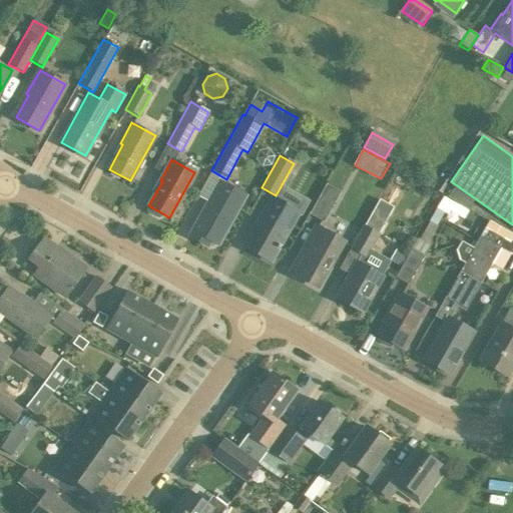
[(218,244),(245,196),(219,181),(204,207),(206,208),(194,230),(193,229),(190,235),(208,245),(211,240),(218,244)]
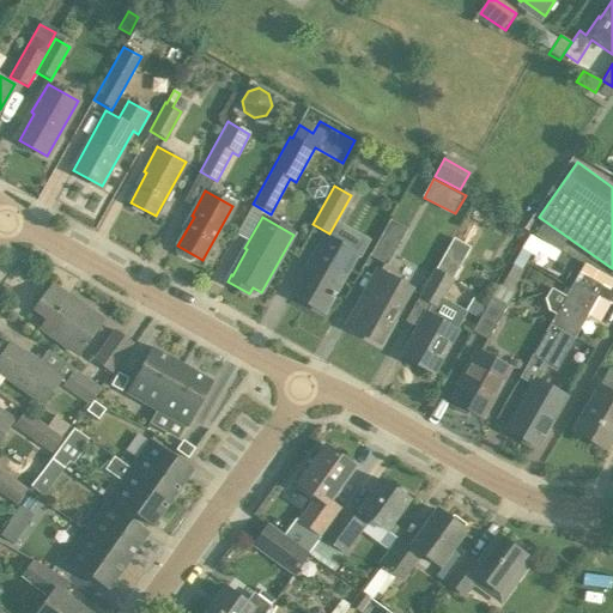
[(386,266),(406,230),(389,220),(369,256),(386,266)]
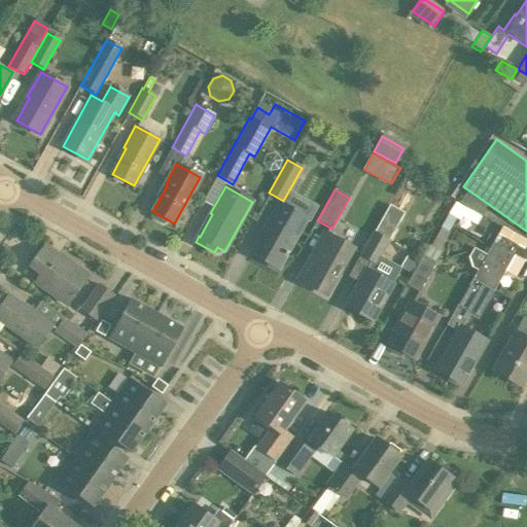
[(462,216),(476,224),(481,216),(455,202),(449,213),(449,214),(456,218),(460,220),(462,216)]
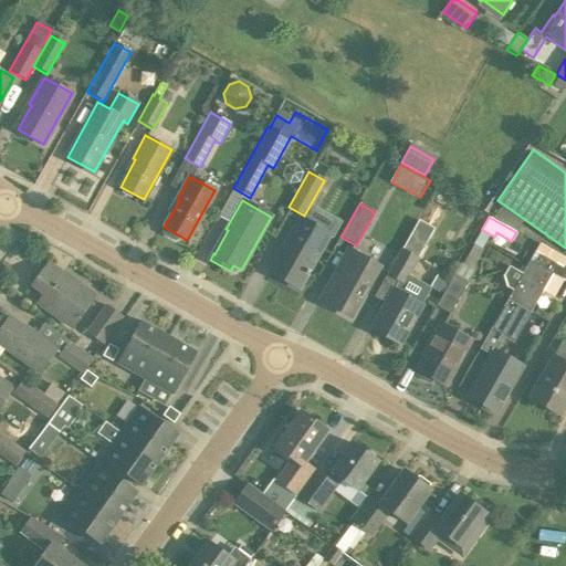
[(299,287),(328,233),(301,218),(271,272),(299,287)]
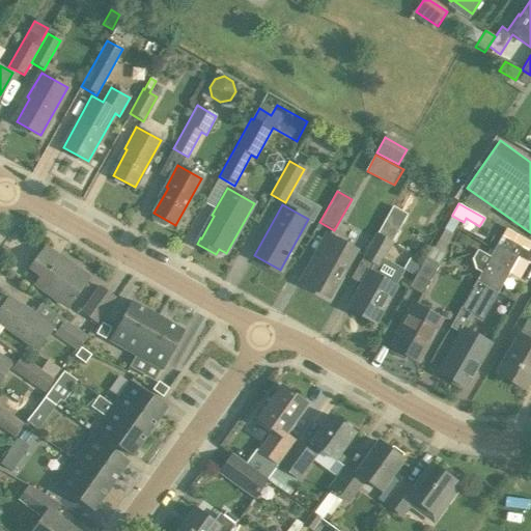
[(394,240),(408,217),(392,208),(380,230),(394,240)]
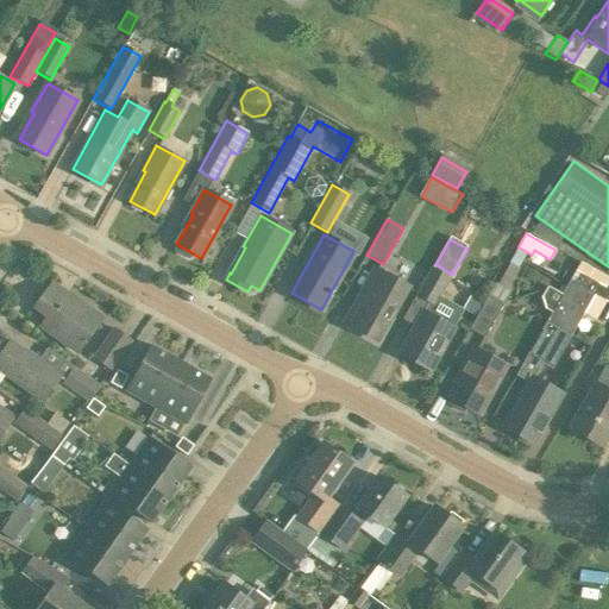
[(378,340),(408,286),(376,268),(346,322),(378,340)]
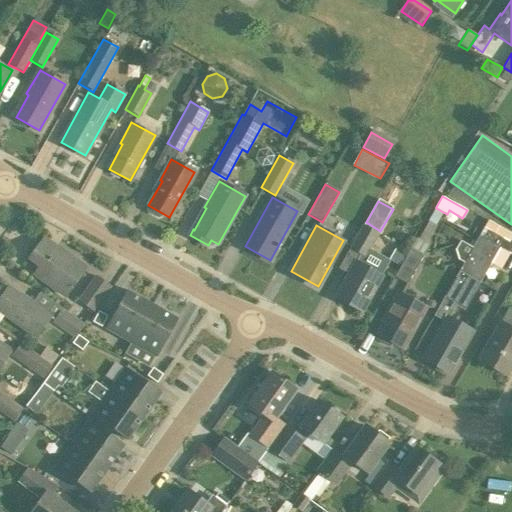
[(366,258),(379,234),(361,225),(349,249),(366,258)]
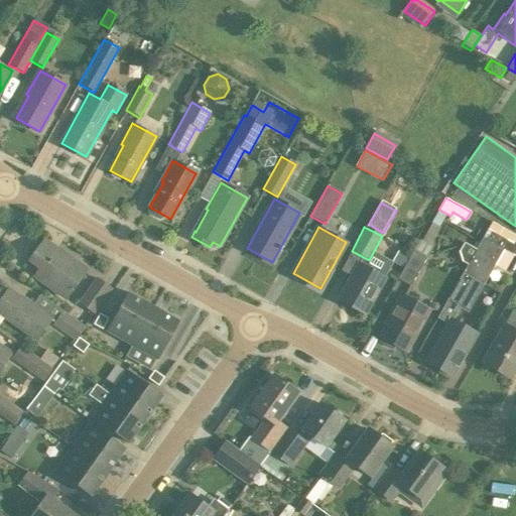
[(483,283),(484,284),(503,250),(501,249),(506,241),(492,233),(487,241),(483,238),(476,250),(468,264),(467,264),(458,282),(469,288),(474,279),(483,284),(483,283)]
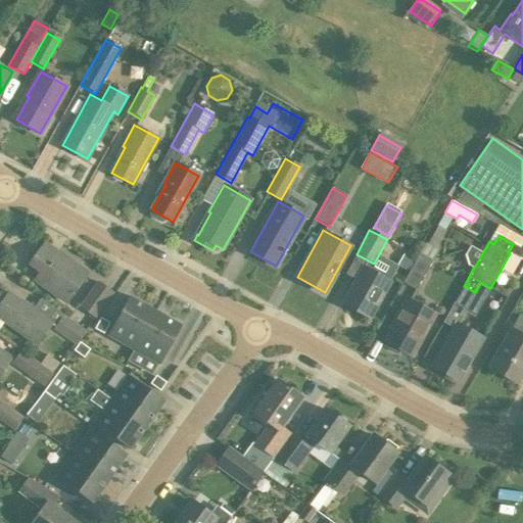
[(68,259),(46,243),(31,264),(42,272),(36,280),(66,303),(90,273),(69,257),(68,259)]
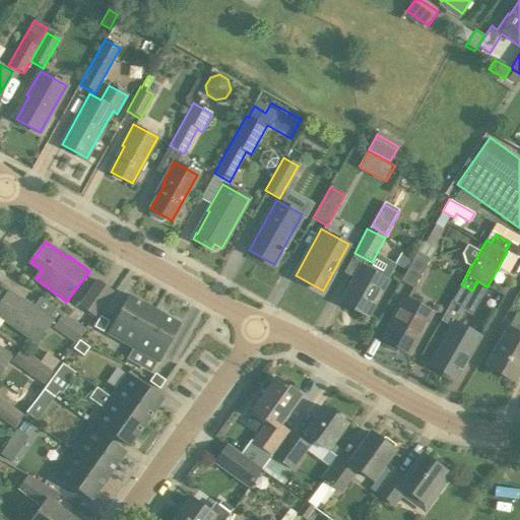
[(412,288),(429,260),(428,259),(434,249),(423,243),(400,281),(412,288)]
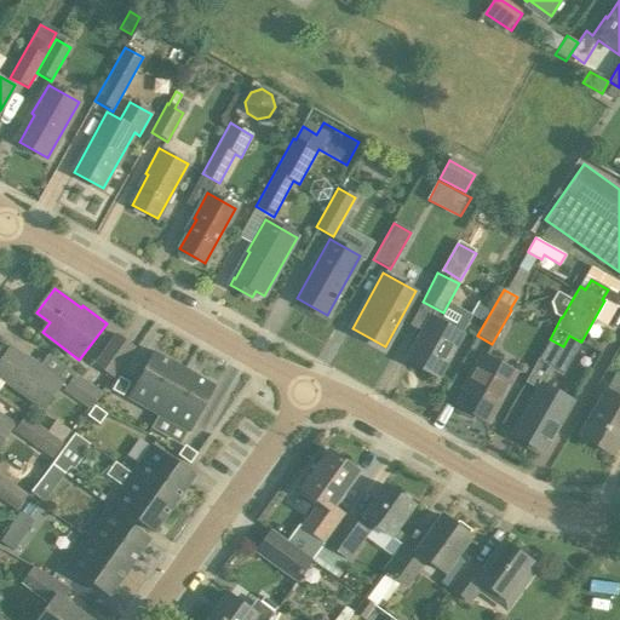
[(562,317),(572,300),(557,292),(551,303),(554,314),(561,317),(562,317)]
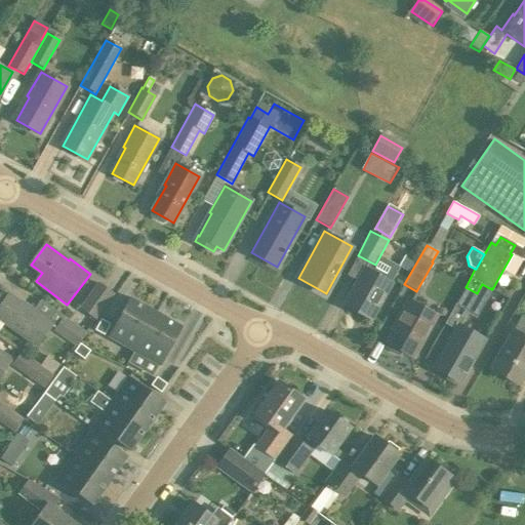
[(371,320),(392,284),(365,269),(345,305),(371,320)]
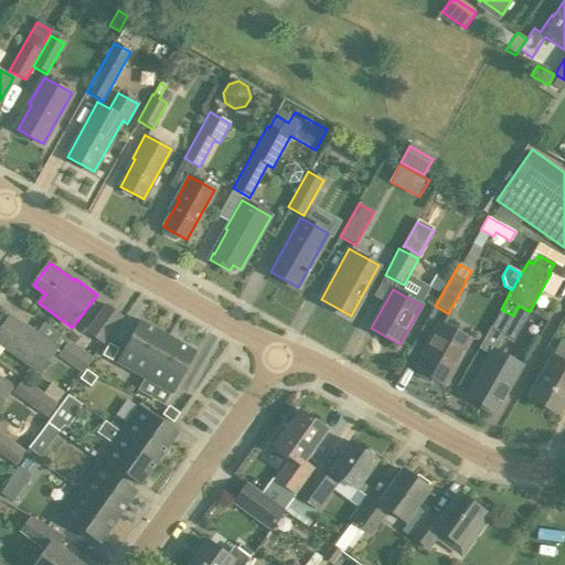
[(102,345),(123,317),(105,304),(84,332),(102,345)]
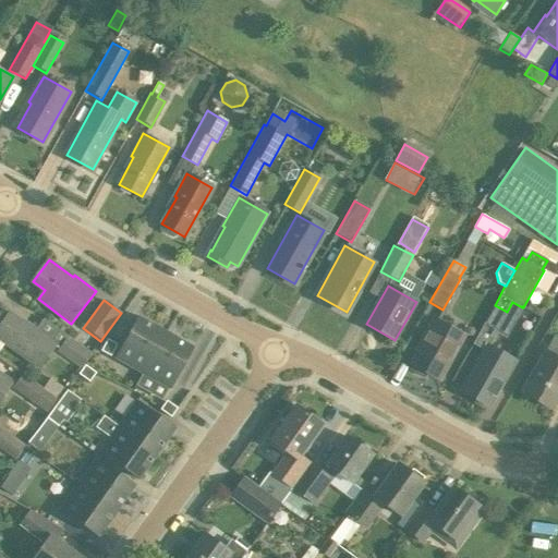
[(506,338),(523,307),(522,306),(522,307),(512,302),(507,312),(495,305),(483,326),(506,338)]
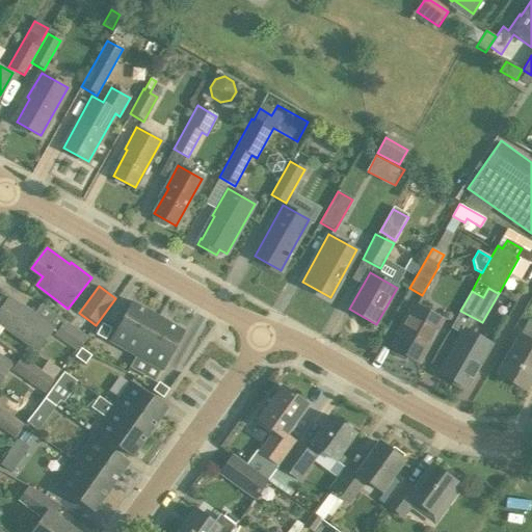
[(34,315),(9,297),(6,302),(1,298),(0,299),(0,321),(38,349),(54,326),(35,313),(34,315)]
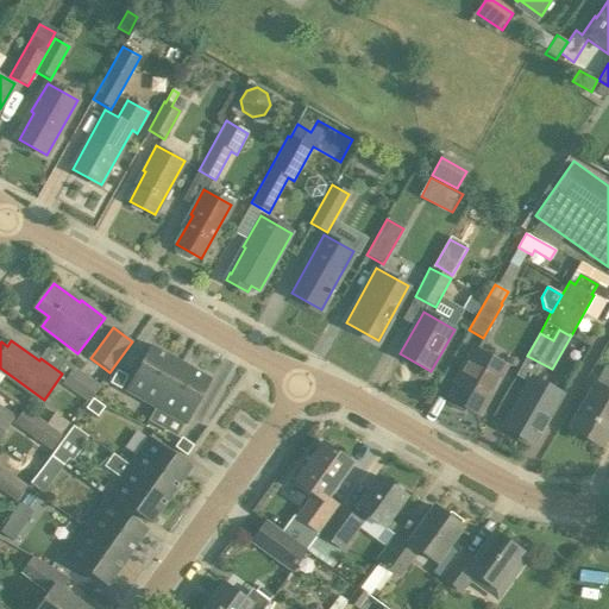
[(181,360),(152,345),(127,391),(156,407),(181,360)]
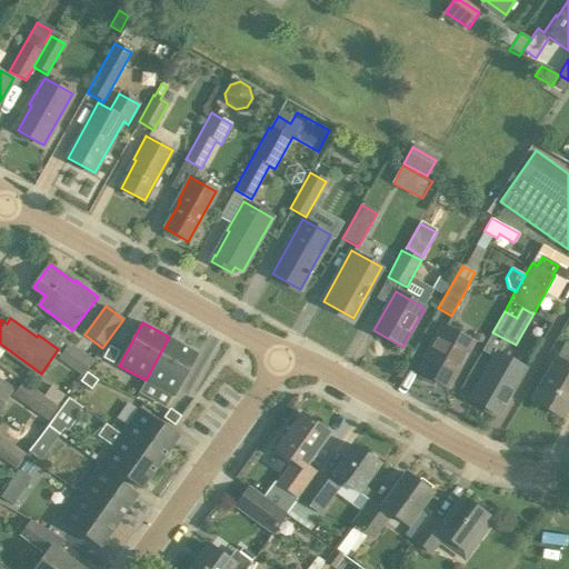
[(448,387),(472,342),(442,326),(430,347),(432,348),(420,371),(448,387)]
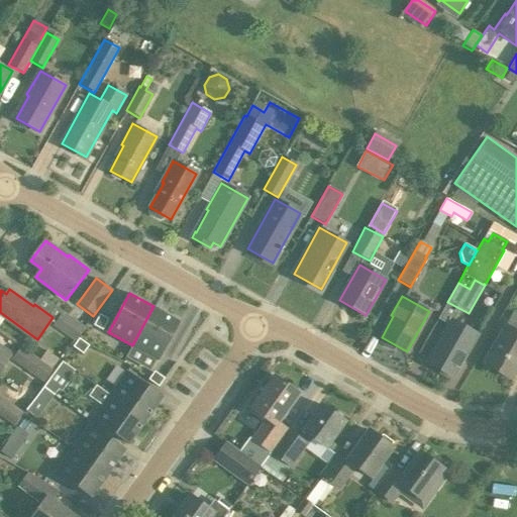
[(153,306),(132,345),(156,357),(177,319),(153,306)]
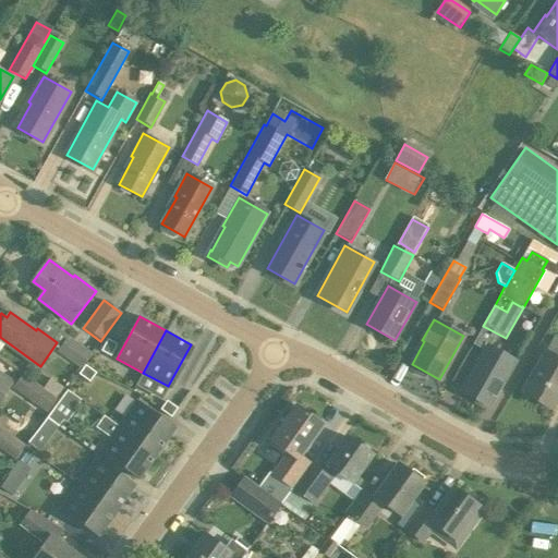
[(92,354),(69,338),(67,340),(65,339),(56,352),(81,370),(92,354)]
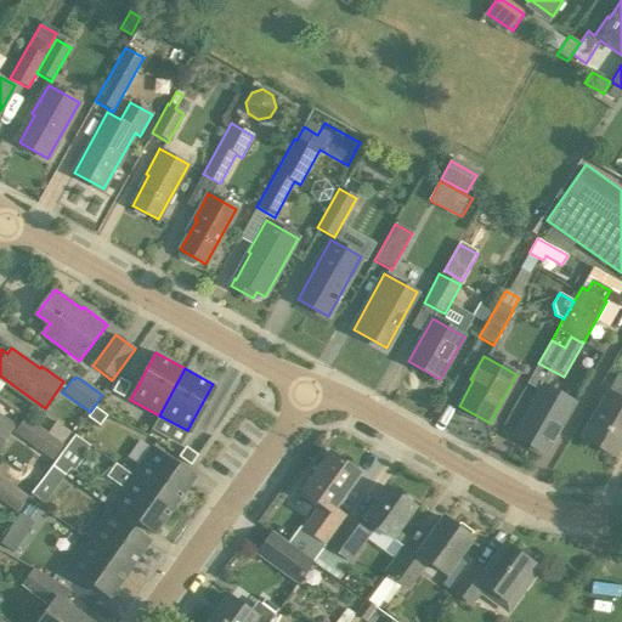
[(112,391),(123,397),(130,385),(119,378),(112,391)]
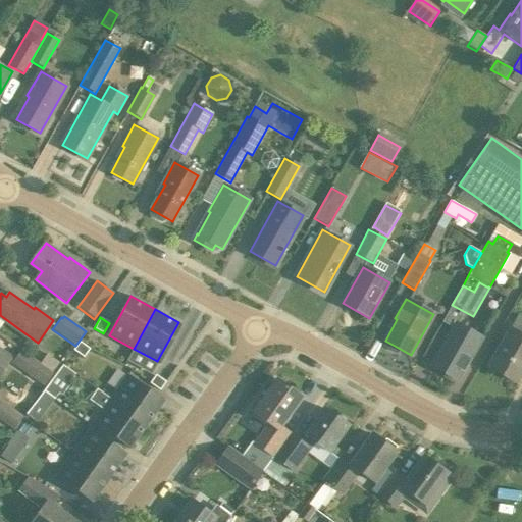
[(456,380),(481,336),(457,323),(431,367),(456,380)]
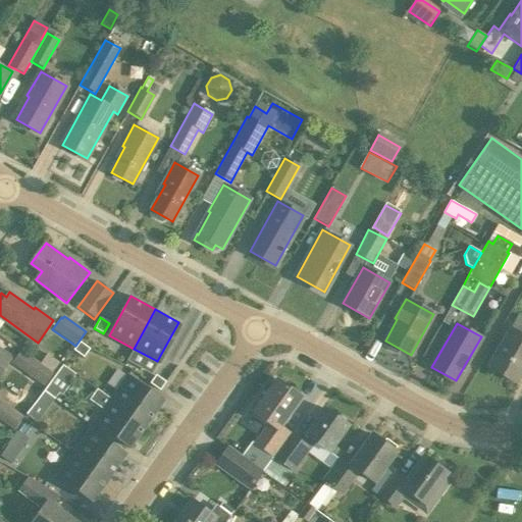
[(516,382),(521,370),(521,333),(509,327),(487,367),(516,382)]
